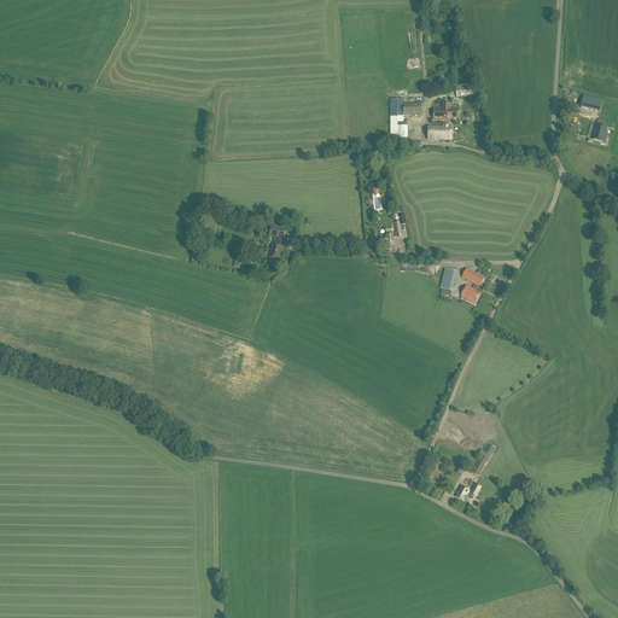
[(445,17),(424,18),(425,29),(450,27),(449,15),(444,15),(445,17)]
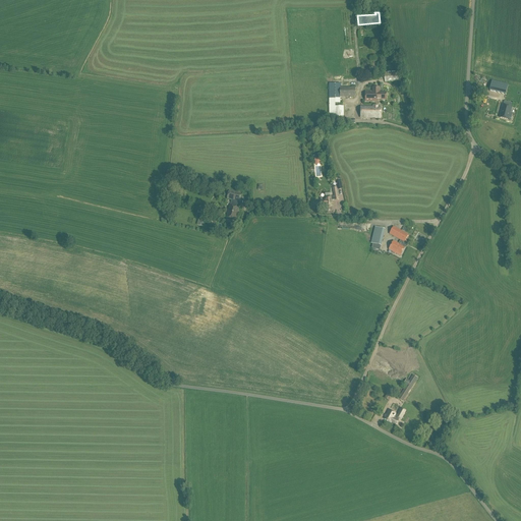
[(384,71),(385,82),(399,81),(398,70),(384,71)]
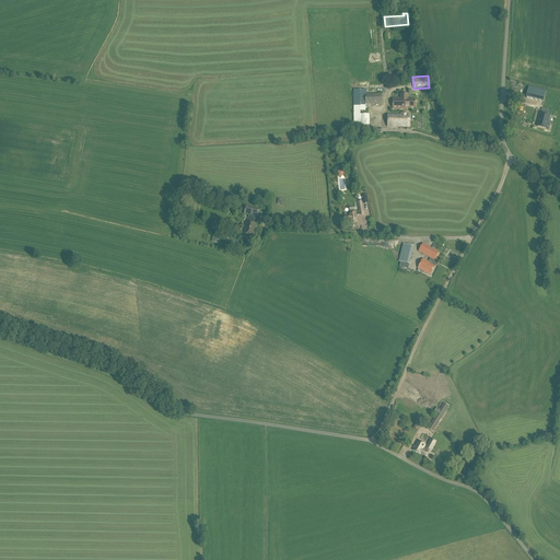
[(544,102),(547,91),(528,86),(526,97),(544,102)]
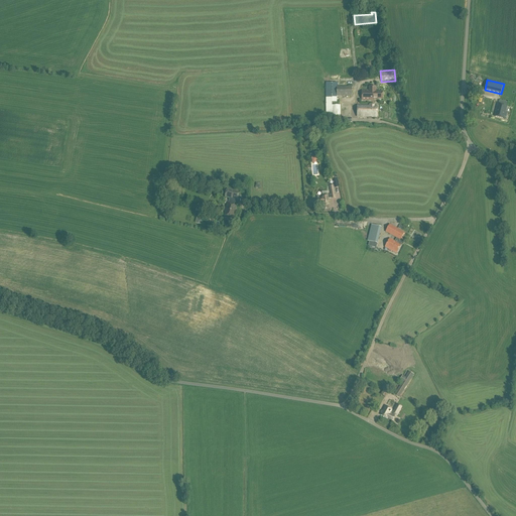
[(337,87),(337,83),(326,83),(327,118),(341,118),(341,99),(337,99),(337,97),(337,87)]
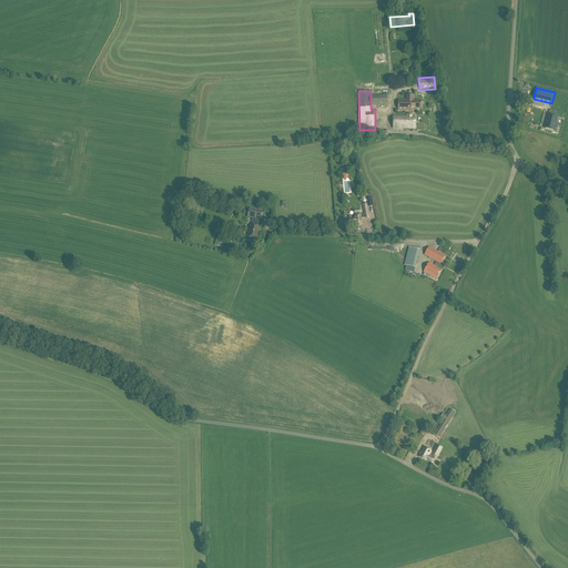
[(371,107),(387,107),(387,95),(371,95),(371,107)]
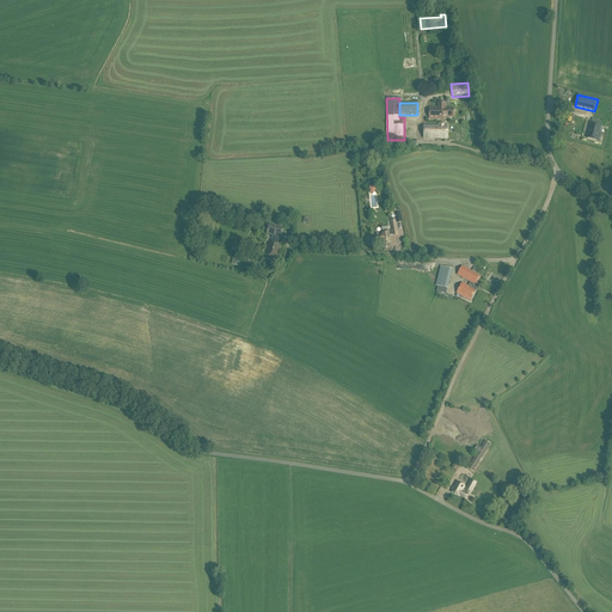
[(446,103),(438,103),(438,108),(429,108),(429,120),(444,120),(444,118),(454,118),(454,109),(446,109),(446,103)]
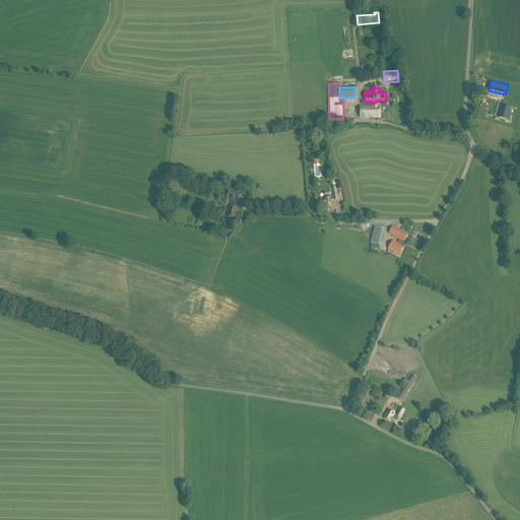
[(492,121),(496,100),(489,99),(484,119),(492,121)]
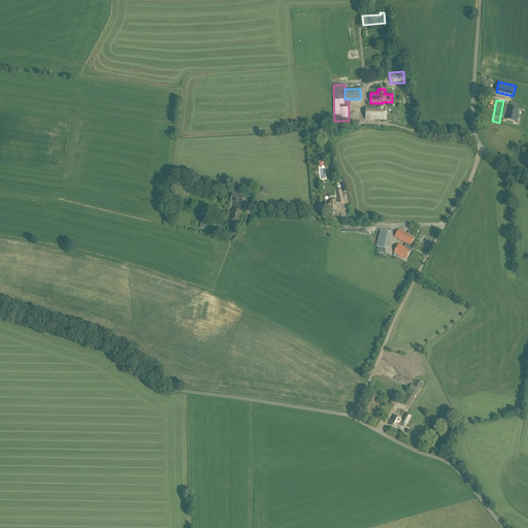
[(518,120),(519,116),(517,114),(519,109),(518,109),(519,105),(512,103),(510,107),(509,107),(506,120),(516,122),(516,120),(518,120)]
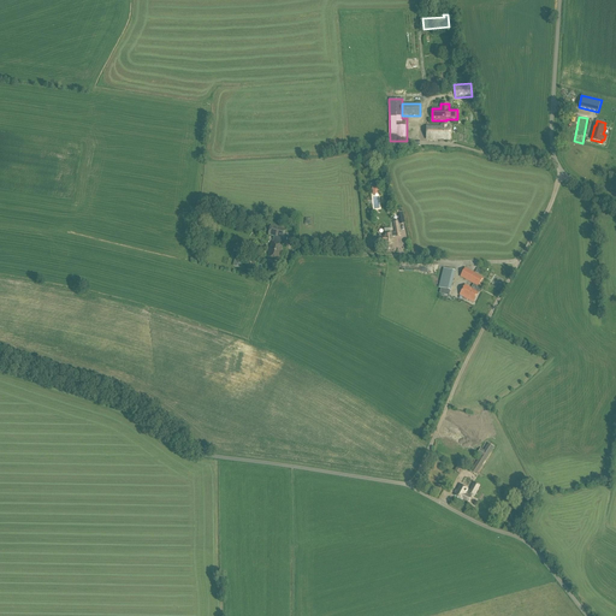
[(427,126),(427,140),(450,140),(450,128),(446,128),(446,125),(442,125),(442,126),(427,126)]
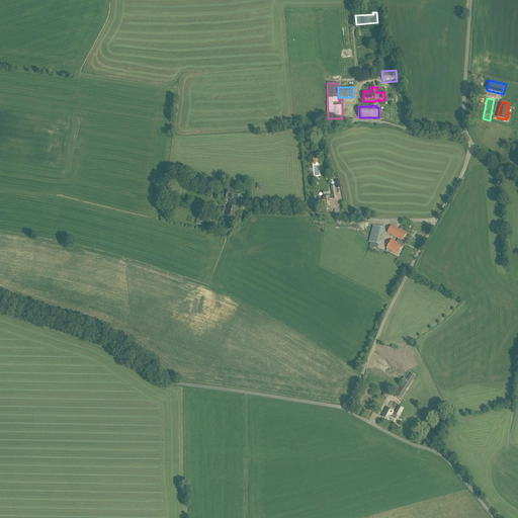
[(239,201),(241,193),(228,189),(226,198),(233,199),(232,206),(229,205),(226,217),(235,219),(237,207),(235,207),(237,200),(239,201)]
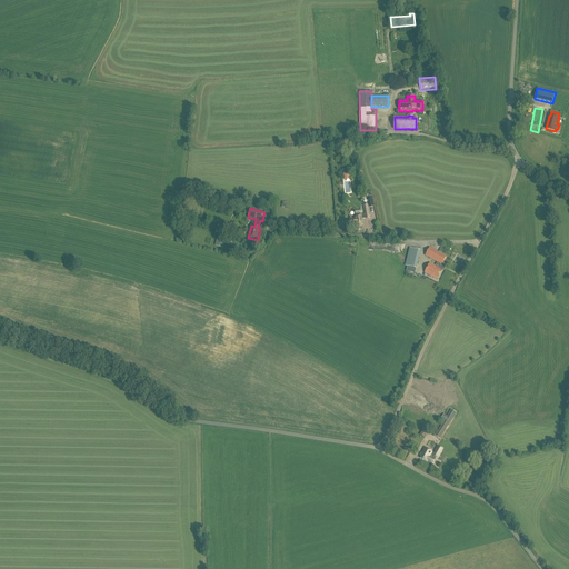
[(351,218),(350,218),(350,219),(349,219),(350,226),(356,226),(363,225),(362,216),(355,217),(355,218),(351,219),(351,218)]
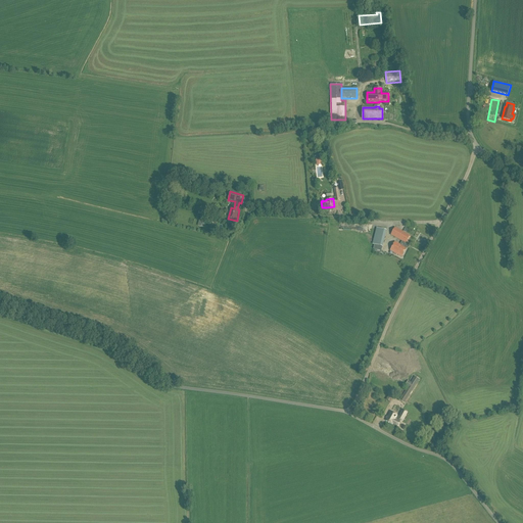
[(204,228),(206,221),(198,219),(196,226),(204,228)]
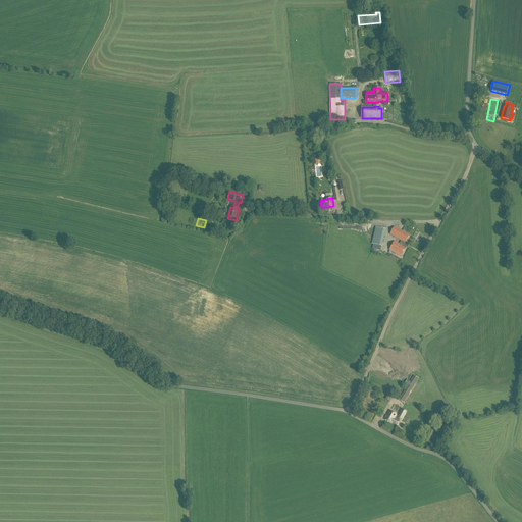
[(382,246),(385,230),(376,227),(372,244),(374,245),(373,249),(376,250),(377,245),(382,246)]
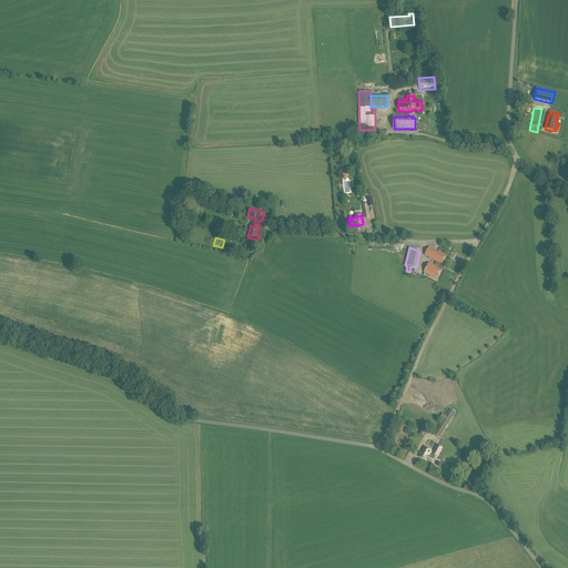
[(425,255),(437,262),(440,264),(445,256),(428,247),(425,255)]
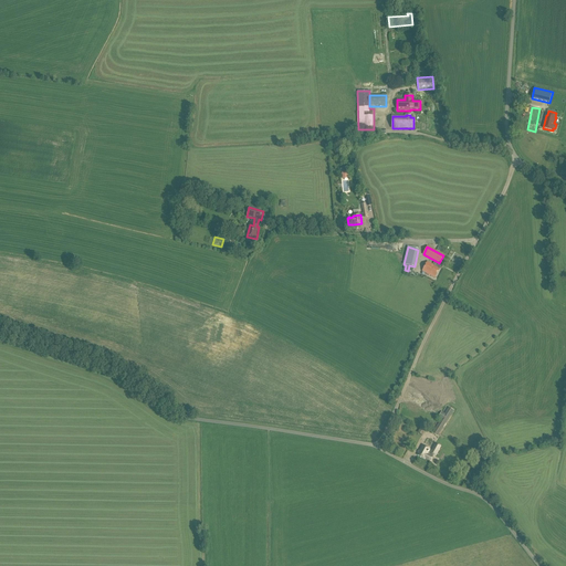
[(439,263),(436,261),(433,265),(428,262),(422,272),(435,279),(440,269),(441,266),(438,264),(439,263)]
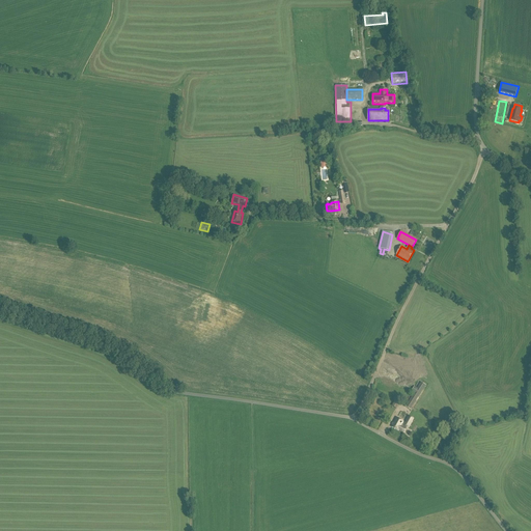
[(412,392),(414,393),(406,407),(411,410),(426,386),(421,383),(417,388),(414,387),(412,392)]
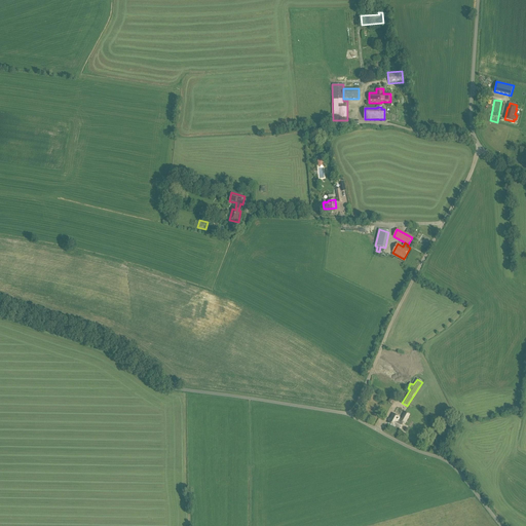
[(402,423),(405,424),(410,415),(405,413),(402,419),(400,418),(392,415),(388,423),(395,427),(396,426),(401,429),(403,425),(402,424),(402,423)]
